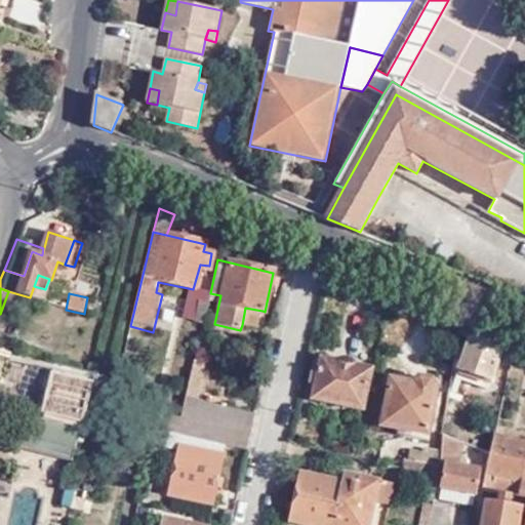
[(188,319),(202,323),(207,305),(193,301),(188,319)]
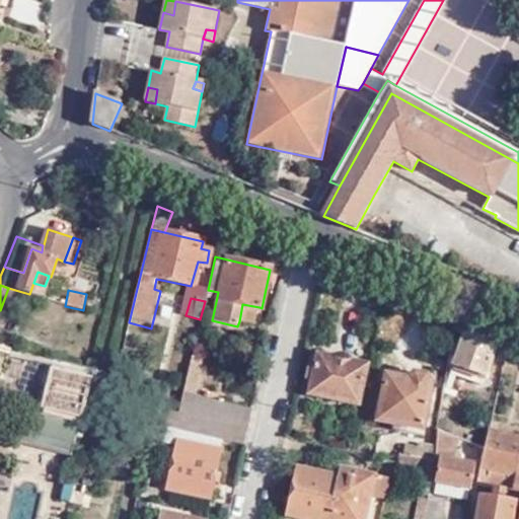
[(260,307),(242,304),(239,321),(255,325),(260,307)]
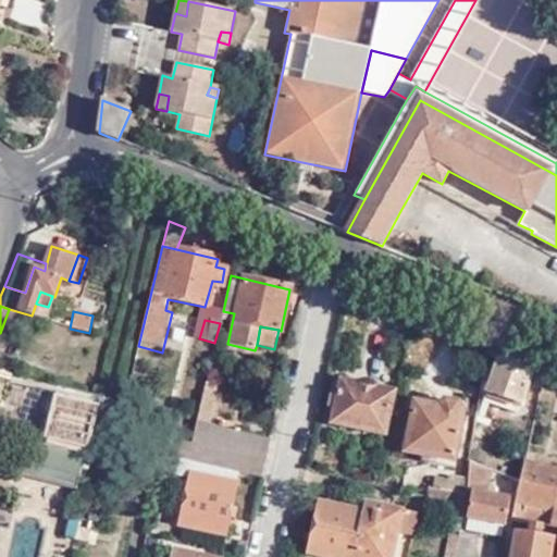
[(521,404),(533,368),(496,355),(494,364),(485,363),(481,390),(502,397),(521,404)]
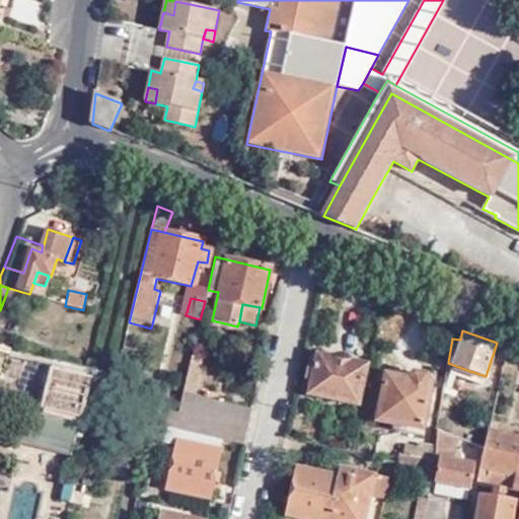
[(196,393),(203,367),(201,366),(203,355),(193,352),(183,391),(196,393)]
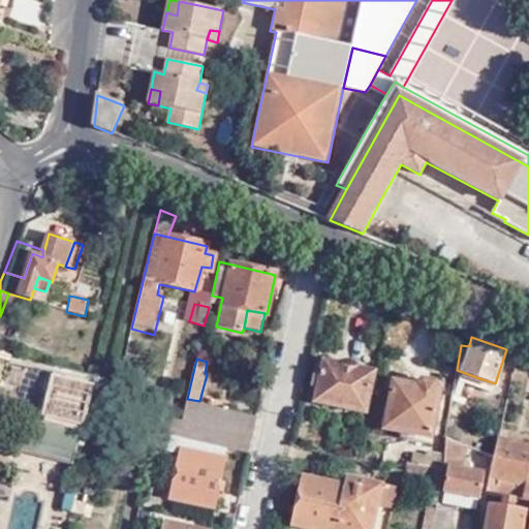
[(321,362),(312,402),(363,412),(372,373),(321,362)]
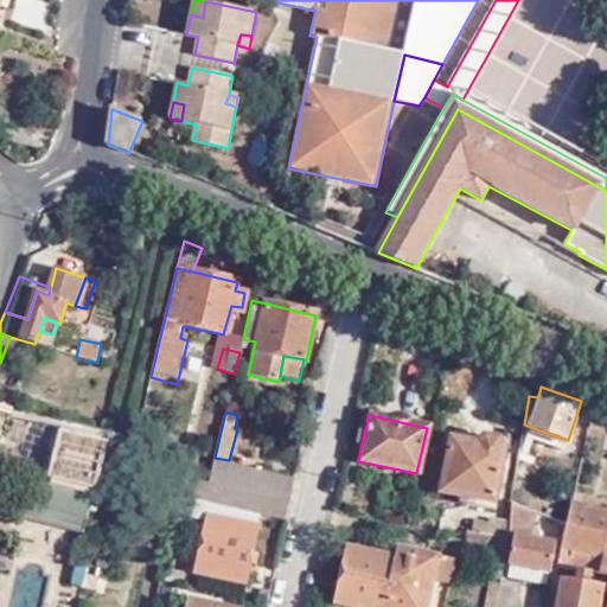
[(136,435),(155,441),(159,429),(139,423),(136,435)]
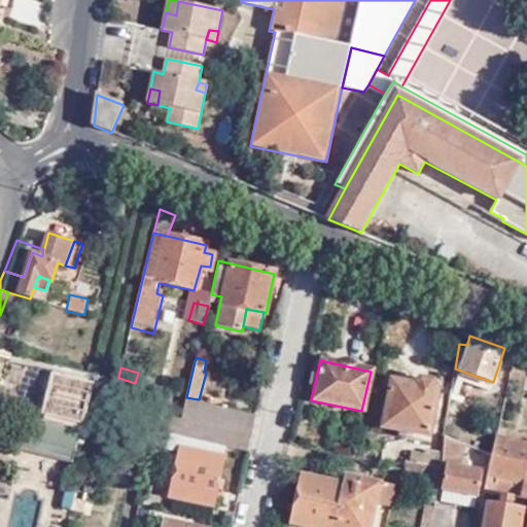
[(454,374),(452,389),(467,393),(475,376),(455,369),(455,372),(454,374)]
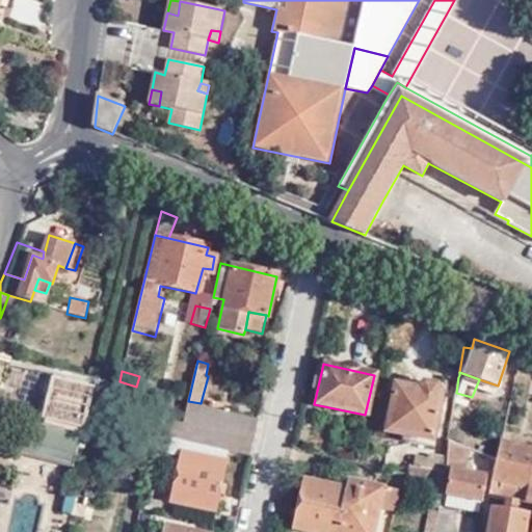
[(85,428),(95,392),(96,390),(42,375),(21,453),(74,467),(80,447),(84,448),(86,440),(92,441),(96,431),(85,428)]
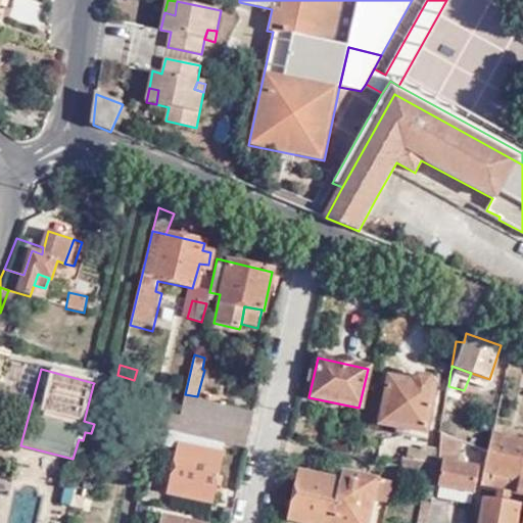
[(388,376),(381,421),(426,430),(434,383),(430,376),(418,373),(412,379),(388,376)]
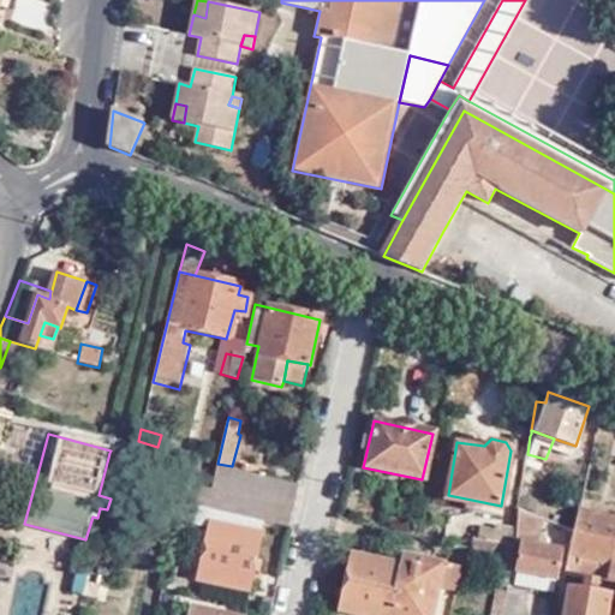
[(131,458),(109,453),(99,495),(111,499),(119,501),(131,458)]
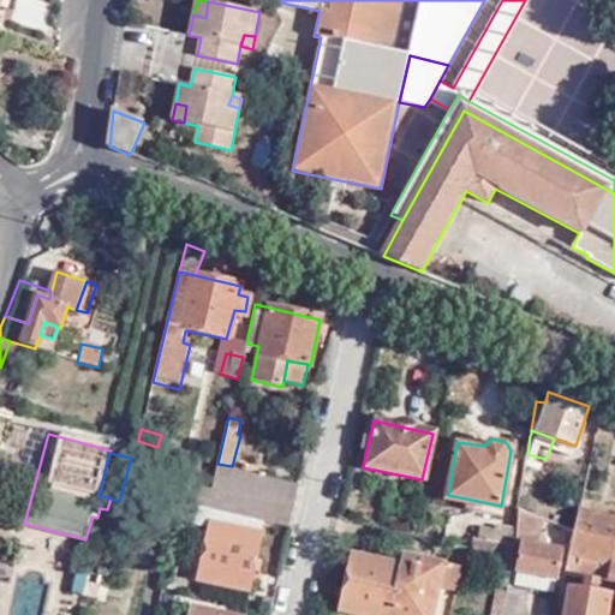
[(181,503),(179,502),(175,521),(208,529),(206,543),(196,542),(193,557),(202,560),(197,578),(246,589),(262,521),(181,503)]
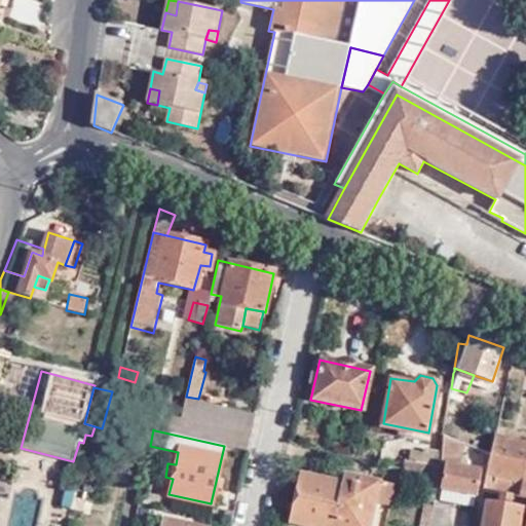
[(459,464),(463,440),(446,433),(442,452),(441,461),(446,462),(442,486),(444,486),(477,493),(478,493),(483,471),(459,464)]
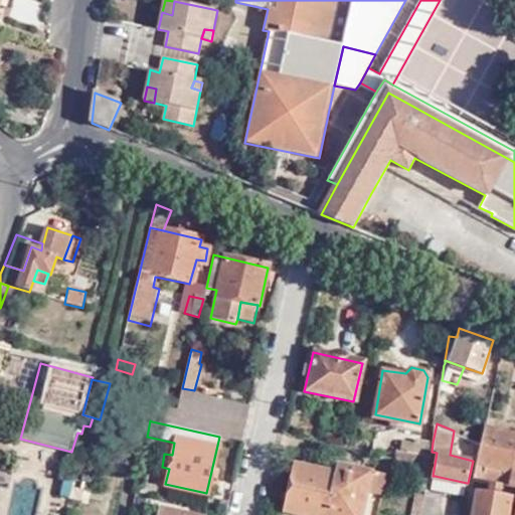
[(514,431),(485,425),(482,442),(475,475),(491,479),(501,481),(514,484),(514,431)]
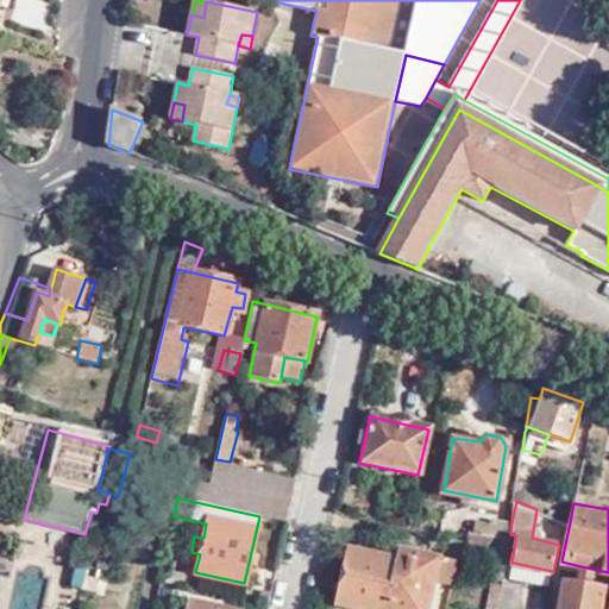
[(475,516),(472,526),(509,539),(510,534),(512,523),(491,516),(489,521),(475,516)]
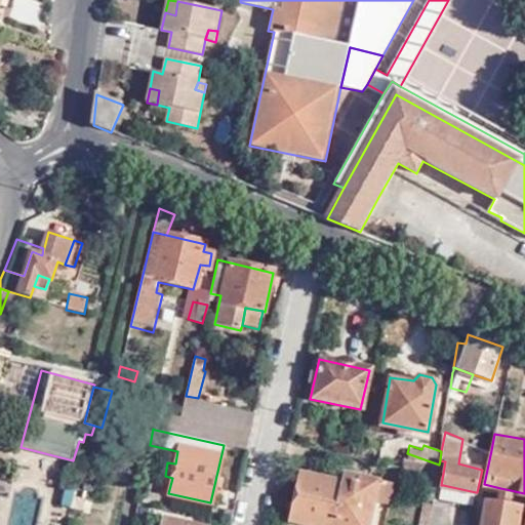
[(289,521),(308,524),(366,524),(376,482),(344,475),(341,484),(300,475),(289,521)]
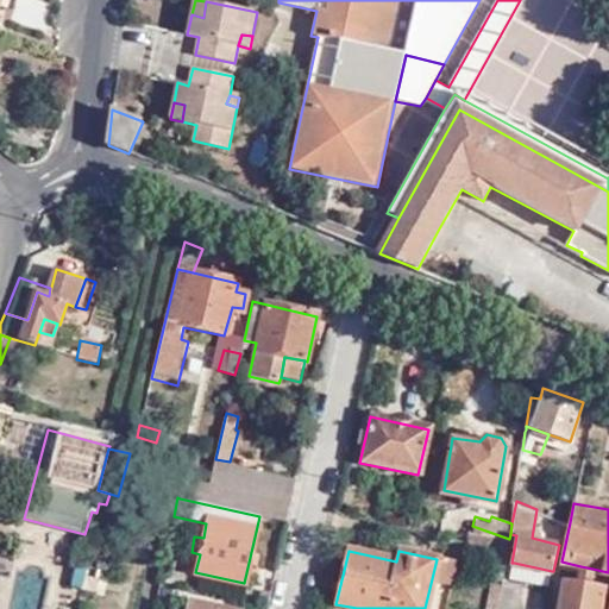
[(443,560),(437,559),(425,608),(438,608),(444,585),(438,584),(443,560)]
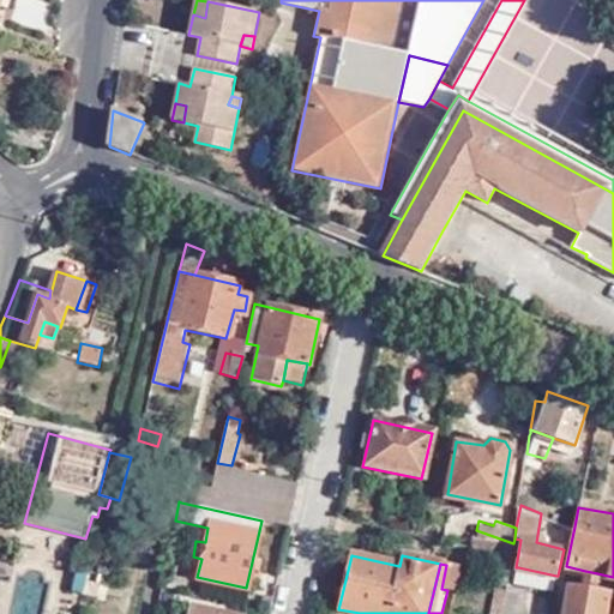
[(554,589),(557,576),(518,567),(515,581),(554,589)]
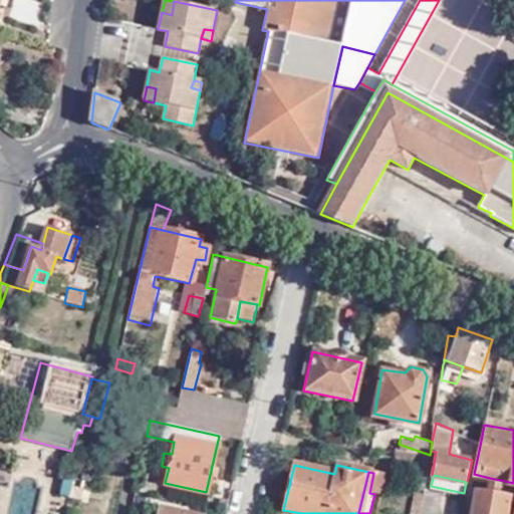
[(505,513),(509,493),(498,490),(500,480),(490,478),(488,488),(477,486),(472,513),(505,513)]
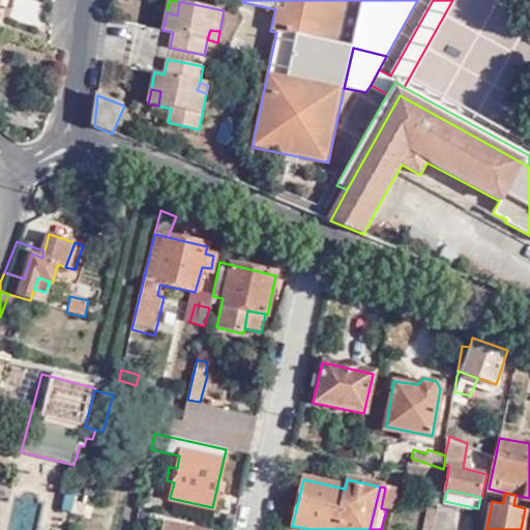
[(71,506),(69,513),(84,518),(86,507),(76,503),(78,498),(64,494),(64,503),(71,506)]
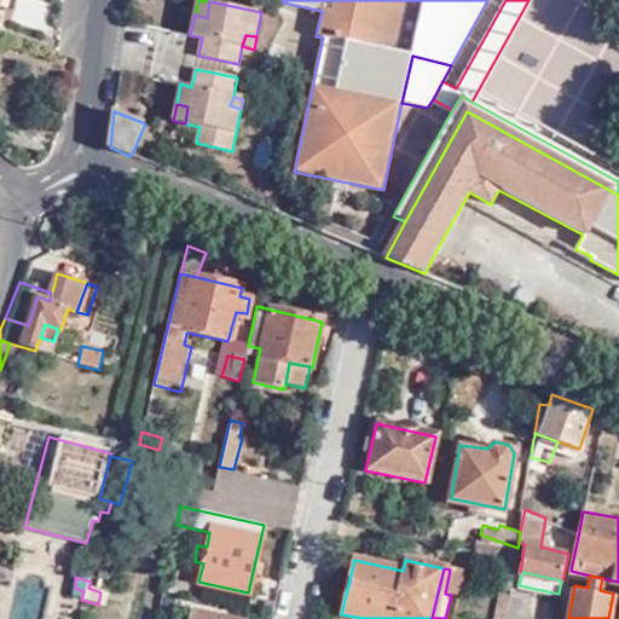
[(73,597),(81,600),(84,591),(75,588),(73,597)]
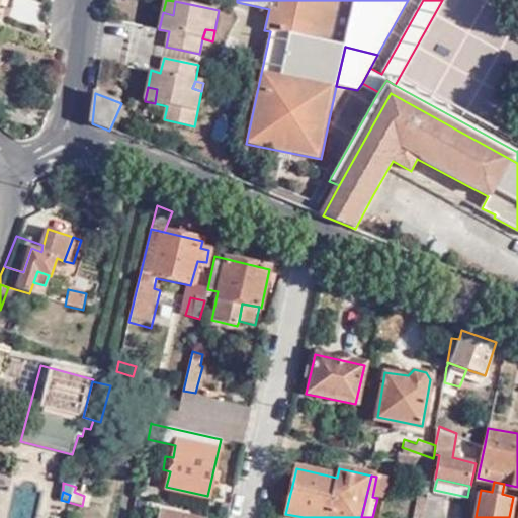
[(438,517),(443,501),(426,497),(422,517),(438,517)]
